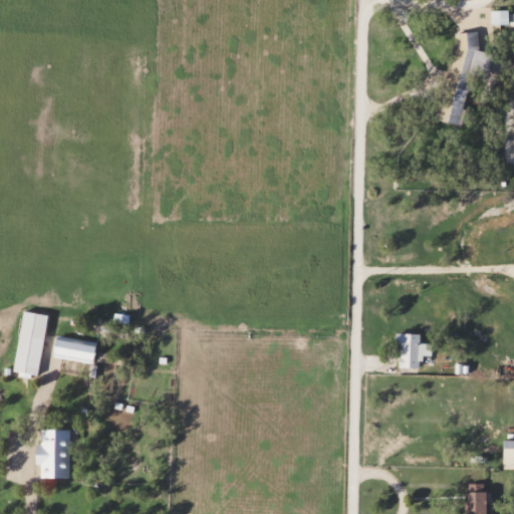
[(488,11),(488,26),(513,26),(513,18),(507,18),(507,11),(488,11)]
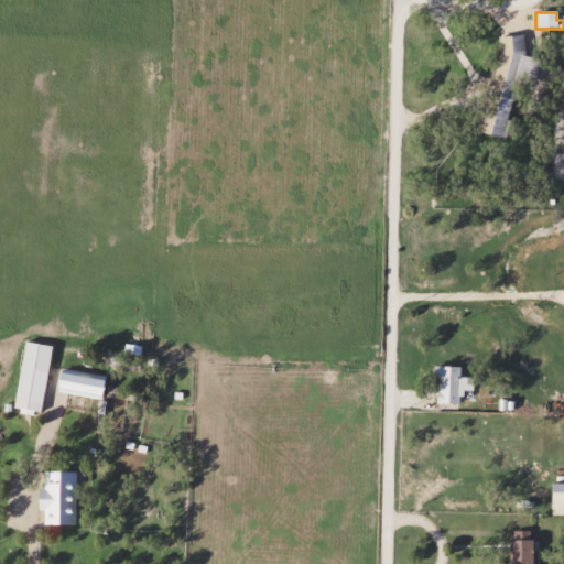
[(532,91),(540,61),(519,56),(522,40),(498,34),(475,132),(507,140),(520,88),(532,91)]
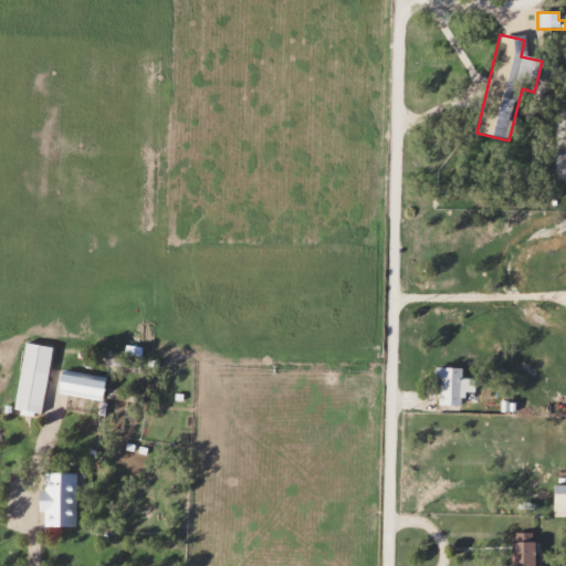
[(12,412),(41,418),(51,347),(22,344),(12,412)]
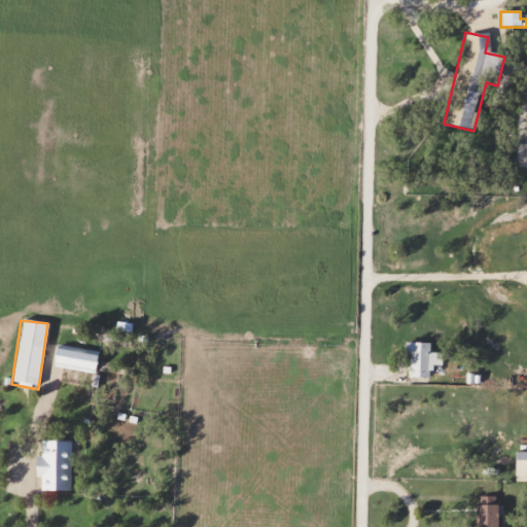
[(427,343),(405,343),(405,379),(427,379),(427,343)]
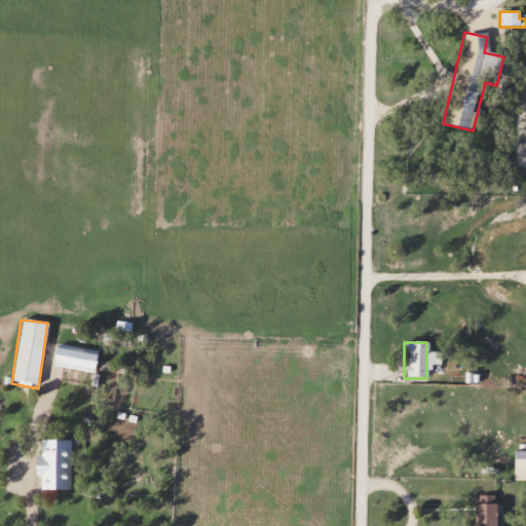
[(94,373),(98,351),(54,344),(50,366),(94,373)]
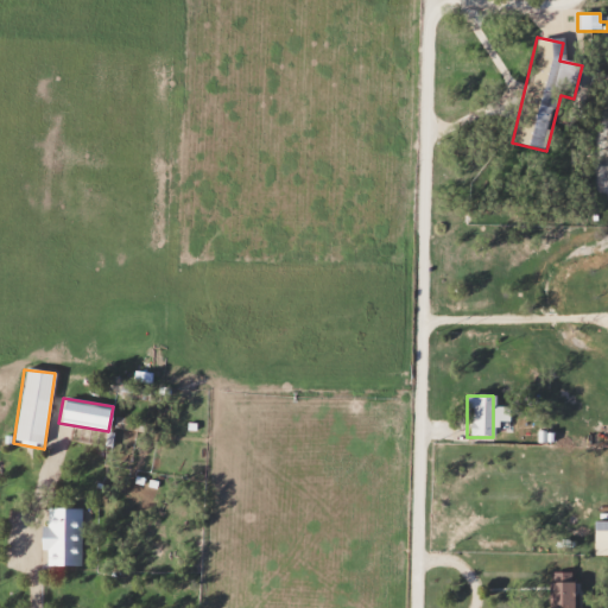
[(82,508),(46,508),(46,527),(39,527),(40,552),(45,552),(45,568),(82,568),(82,508)]
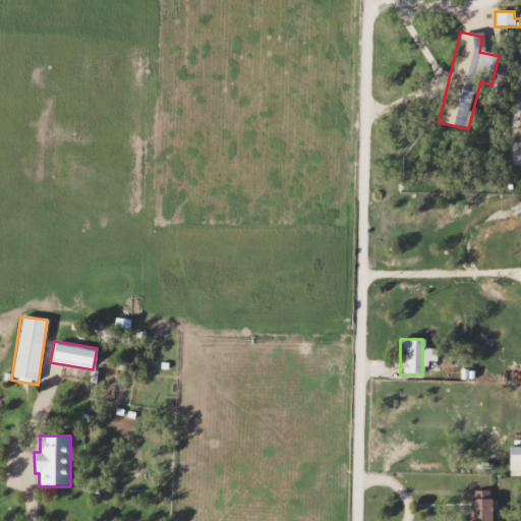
[(520,447),(508,447),(508,477),(520,477),(520,447)]
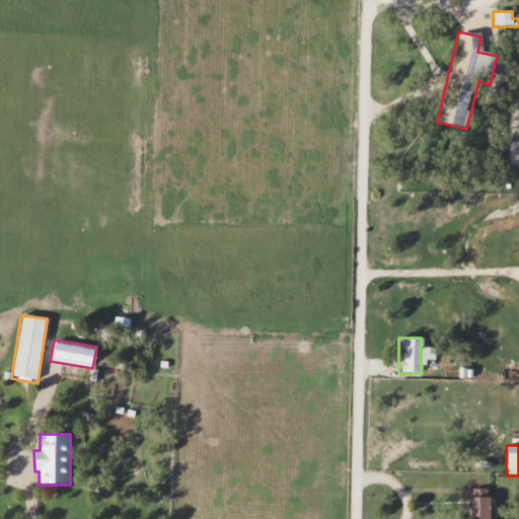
[(468,518),(489,518),(489,490),(468,490),(468,518)]
